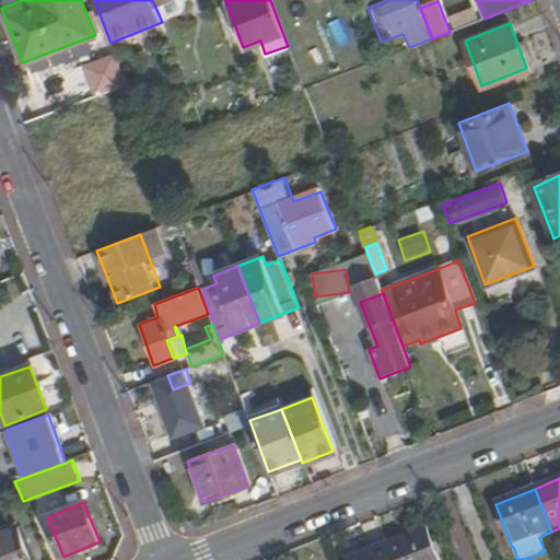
[(0,559),(28,559),(16,527),(0,533),(0,559)]
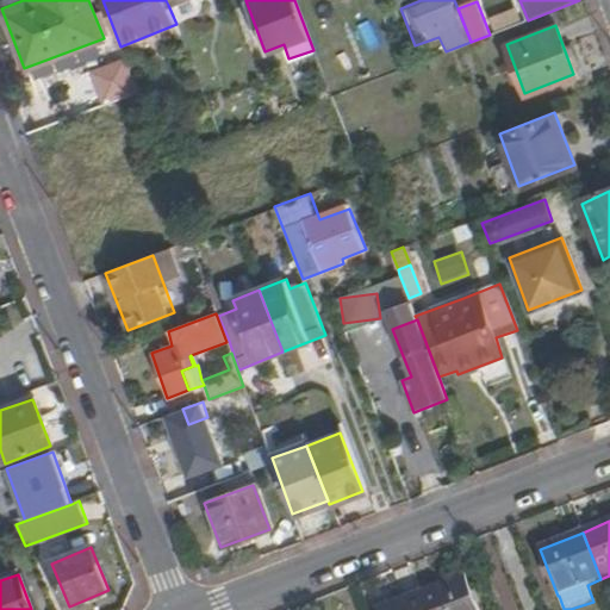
[(475,609),(464,578),(421,595),(427,609),(475,609)]
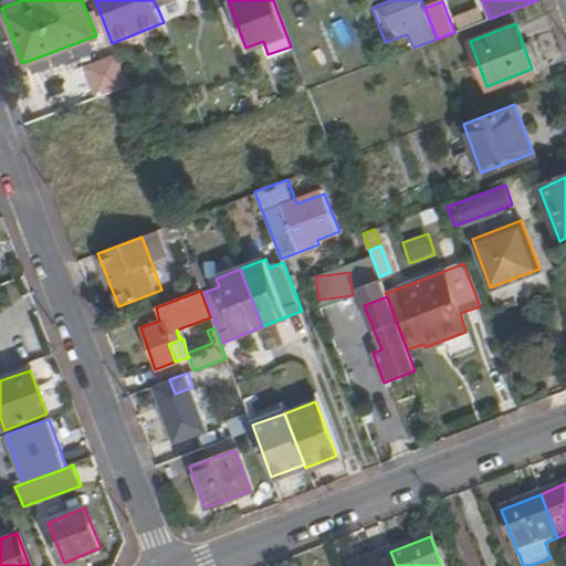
[(396,565),(390,552),(356,565),(396,565)]
